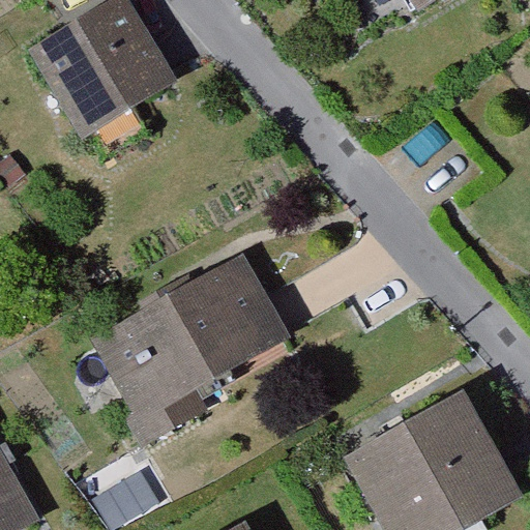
[(353,0),(362,16),(390,0),(353,0)]
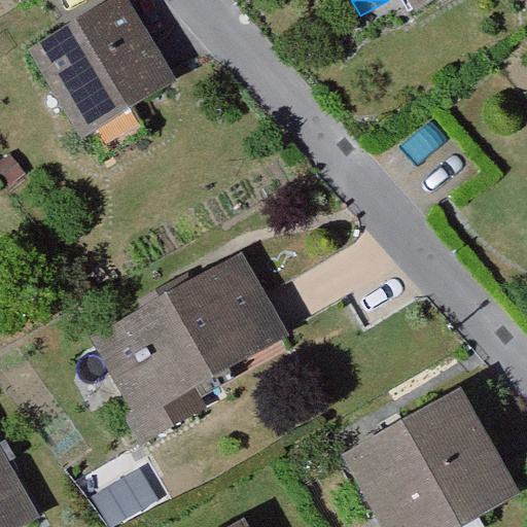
[(410,0),(427,28),(480,0),(410,0)]
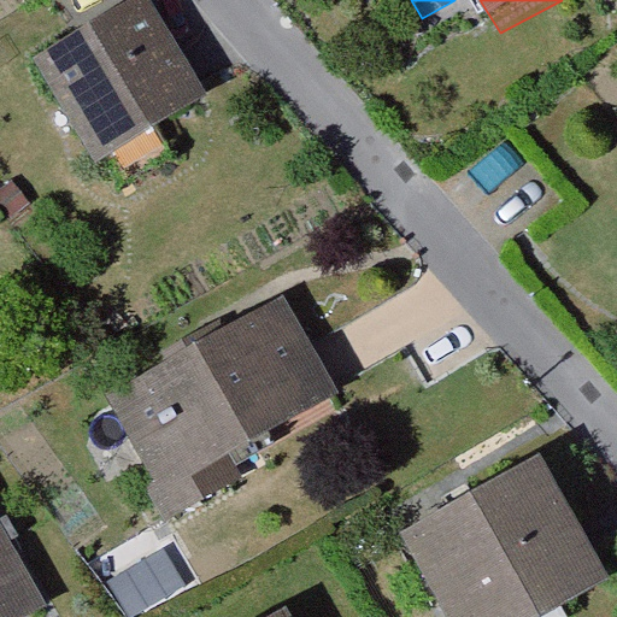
[(144,29),(29,92),(89,201),(203,139),(144,29)]
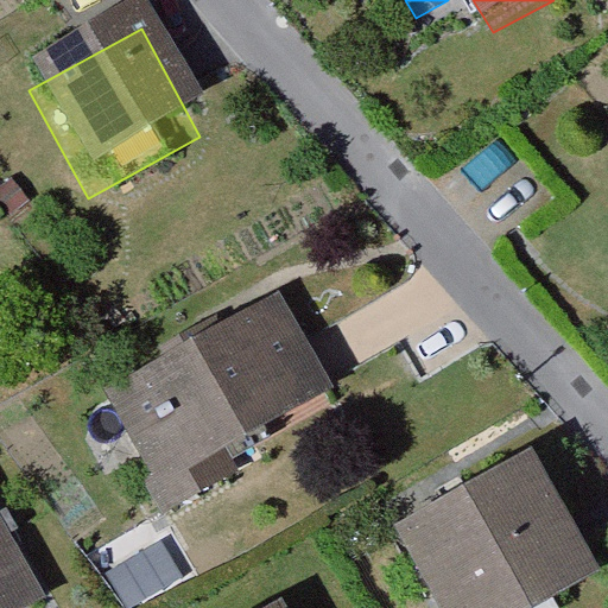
[(254,289),(83,384),(158,518),(329,424),(254,289)]
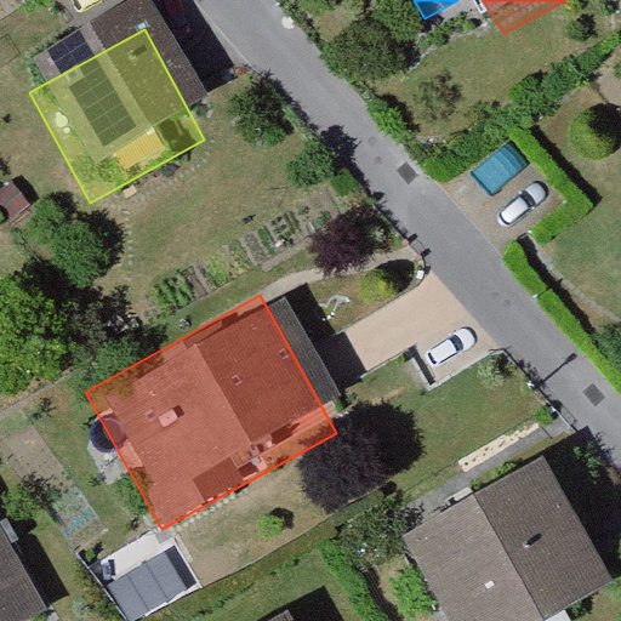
[(545,456),(398,537),(443,620),(542,620),(614,582),(545,456)]
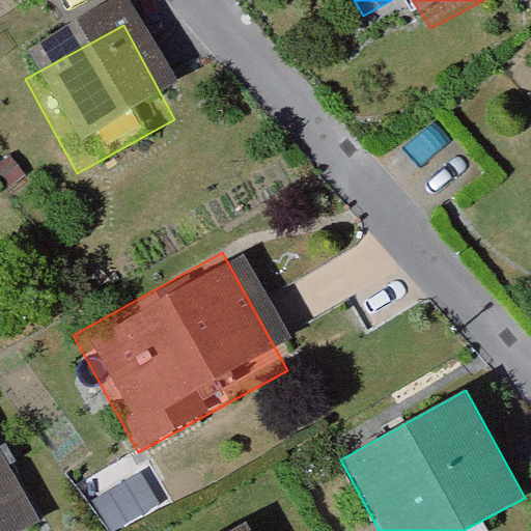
[(42,530),(0,465),(0,530),(42,530)]
